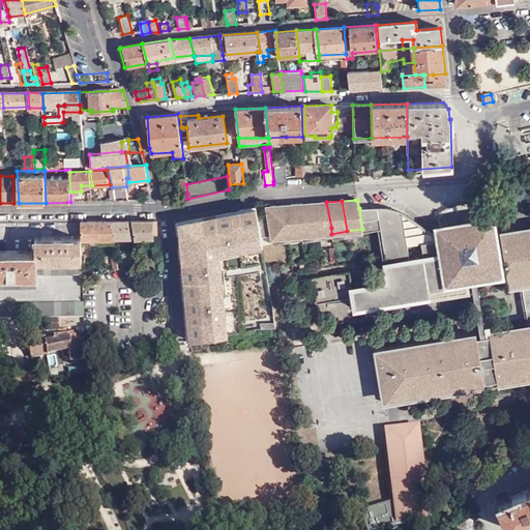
[(331,228),(326,202),(312,203),(317,230),(331,228)]
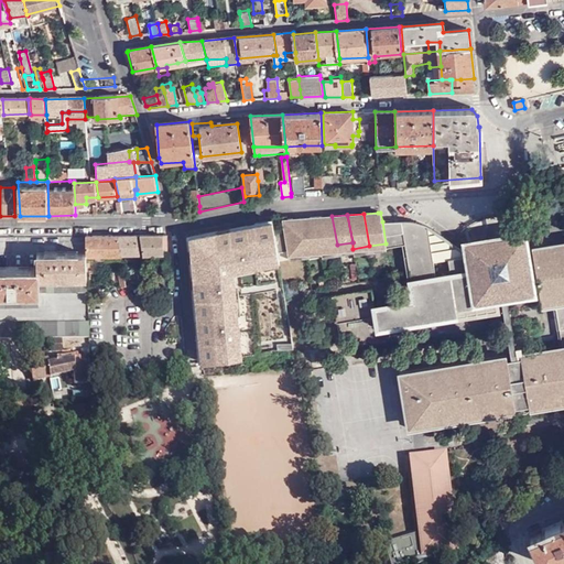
[(337,245),(332,216),(316,217),(321,246),(322,249),(337,247),(337,245)]
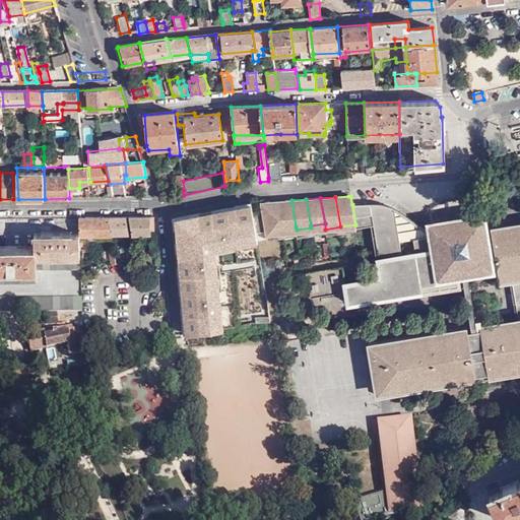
[(296,226),(291,200),(276,201),(281,229),(296,226)]
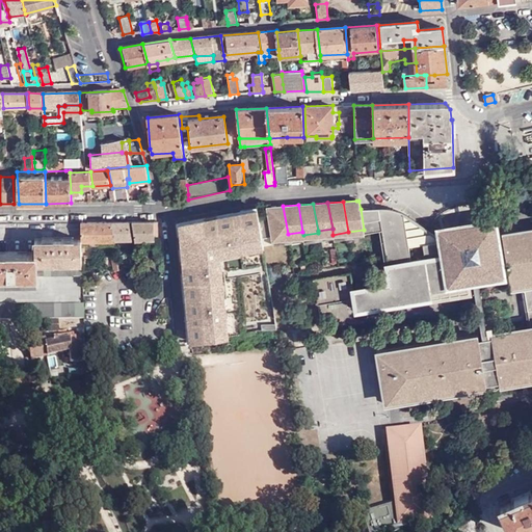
[(260,216),(263,238),(273,237),(273,238),(288,236),(288,234),(283,206),(268,207),(269,214),(260,216)]
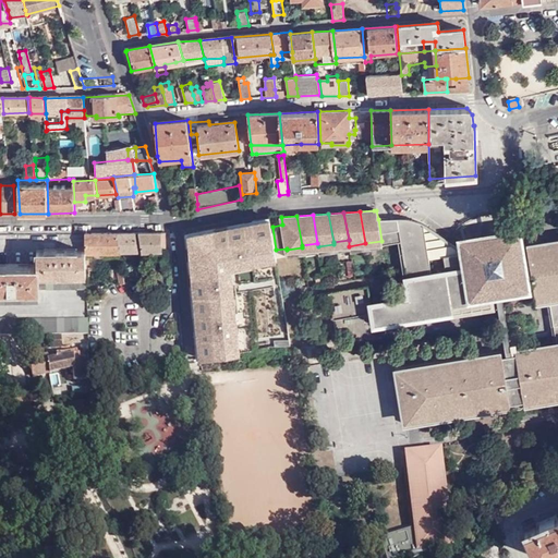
[(192,232),(189,239),(201,358),(269,346),(269,343),(269,342),(290,339),(270,218),(253,221),(192,232)]
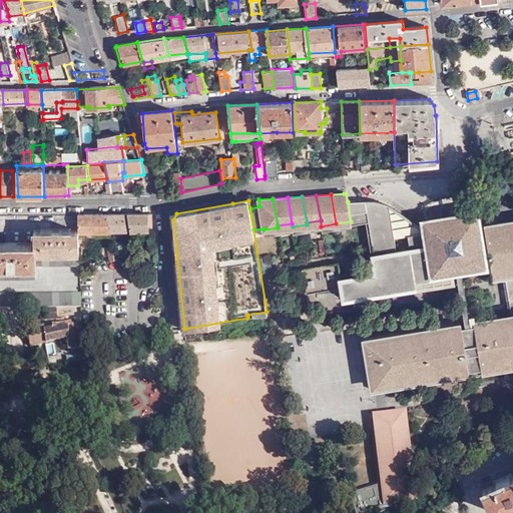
[(372,200),(348,201),(351,221),(351,224),(369,222),(378,274),(342,280),(339,263),(303,269),(307,292),(343,286),(343,288),(345,296),(354,295),(453,278),(450,265),(452,265),(453,267),(456,266),(455,264),(479,260),(479,257),(490,254),(493,274),(505,272),(506,273),(512,317),(463,325),(462,322),(364,339),(373,389),(470,373),(470,369),(472,368),(472,370),(476,373),(479,373),(481,372),(483,370),(483,367),(483,366),(495,364),(508,361),(512,358),(512,219),(485,225),(487,236),(476,238),(472,217),(430,225),(432,232),(426,228),(426,231),(426,234),(421,235),(421,232),(420,224),(390,205),(390,207),(381,208),(380,201),(372,200)]
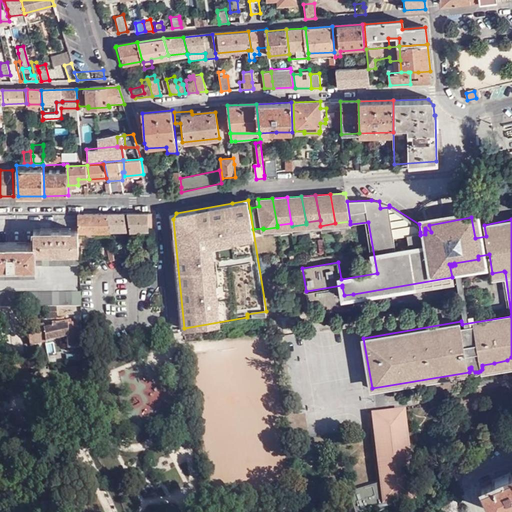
[(109,233),(107,214),(78,216),(78,229),(78,233),(109,233)]
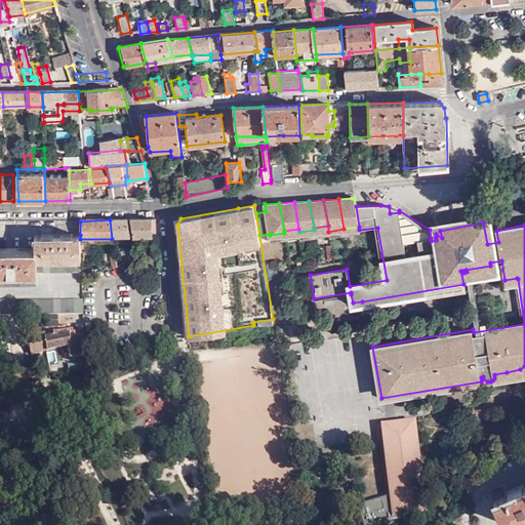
[(130,238),(128,219),(110,219),(112,239),(130,238)]
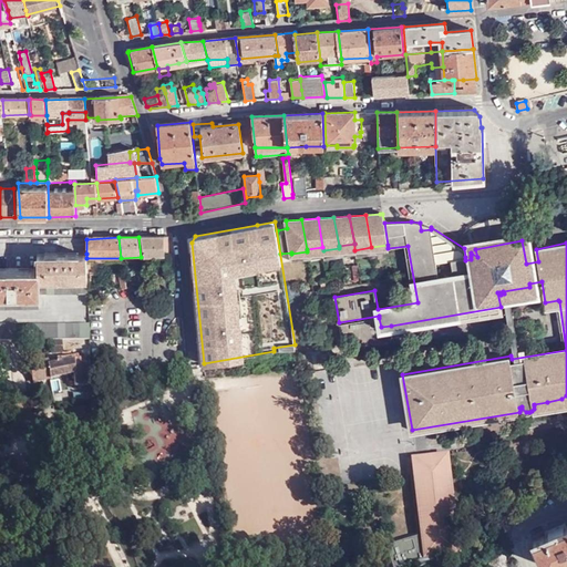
[(143,257),(168,256),(168,237),(141,237),(143,257)]
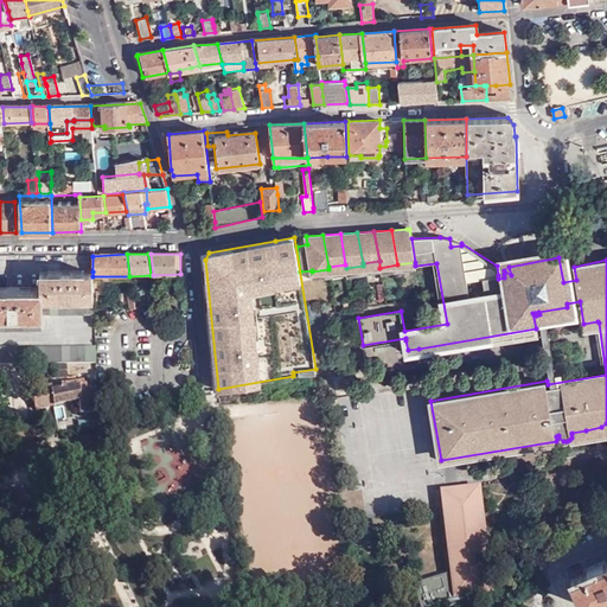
[(379,268),(379,261),(363,263),(363,266),(364,275),(381,273),(379,268)]
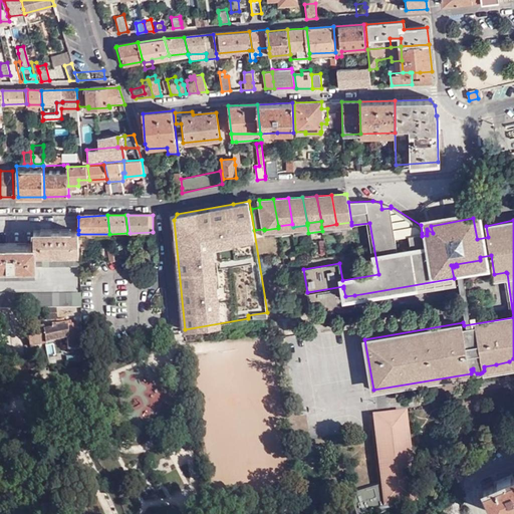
[(351,222),(336,224),(337,230),(352,228),(351,225),(351,222)]
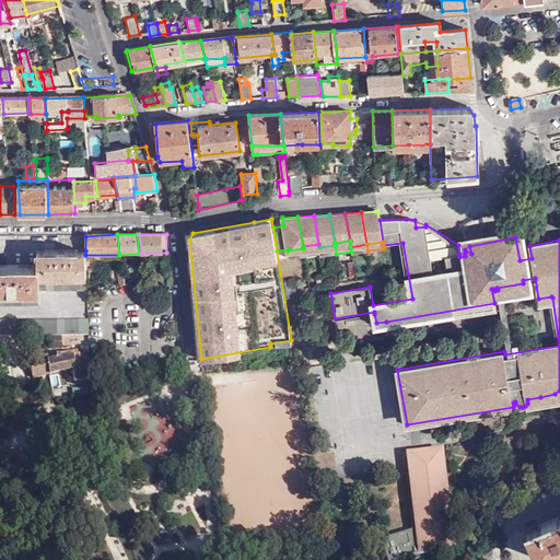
[(303,248),(305,256),(321,254),(319,247),(318,244),(303,246),(303,248)]
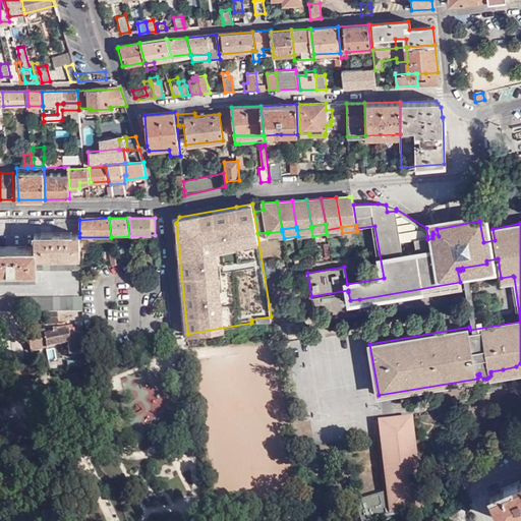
[(342,233),(341,227),(326,230),(327,234),(327,235),(342,233)]
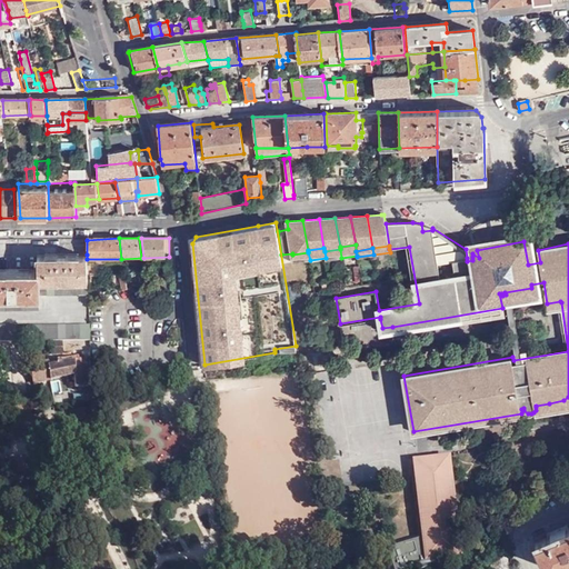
[(325,251),(326,258),(326,260),(341,258),(340,249),(325,251)]
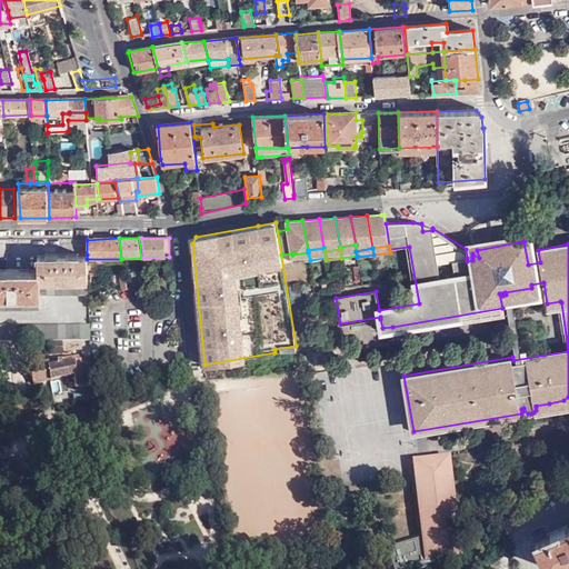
[(308,252),(292,255),(293,263),(310,260),(308,252)]
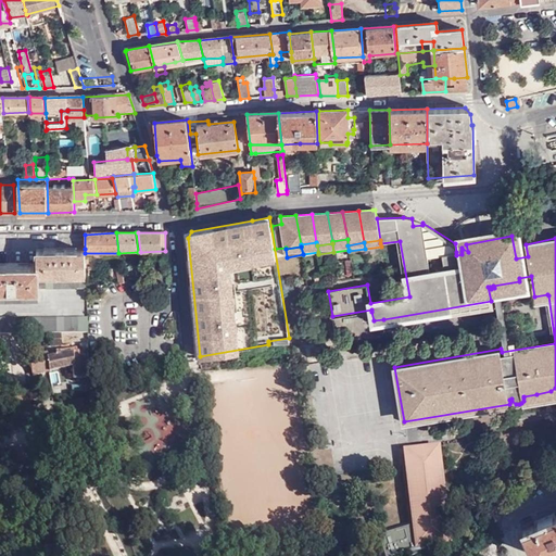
[(86,273),(85,253),(85,249),(37,250),(37,264),(0,264),(0,288),(38,288),(37,273),(86,273)]
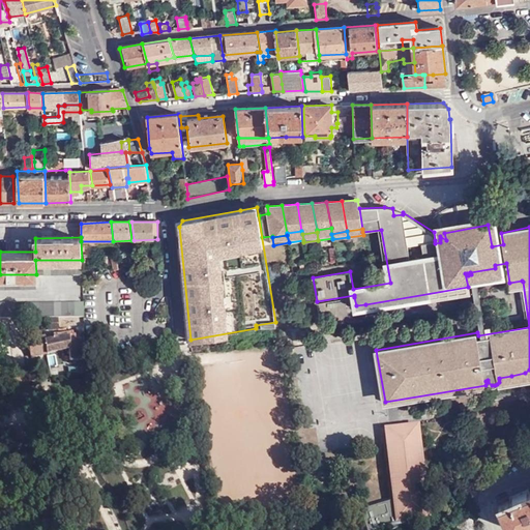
[(82,265),(82,260),(35,260),(36,274),(82,273),(82,268),(82,265)]
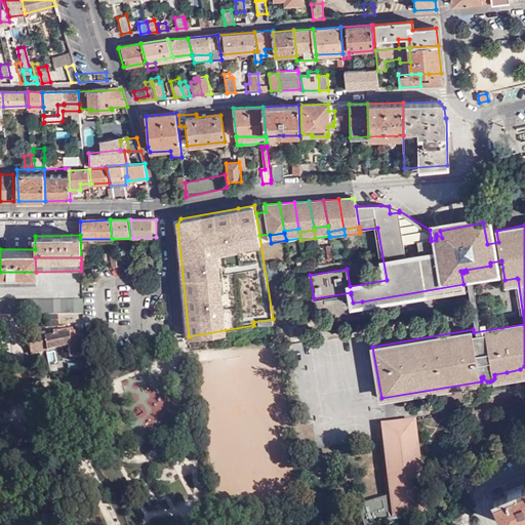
[(463,284),(362,301),(362,305),(466,287),(463,273),(462,271),(460,271),(463,284)]
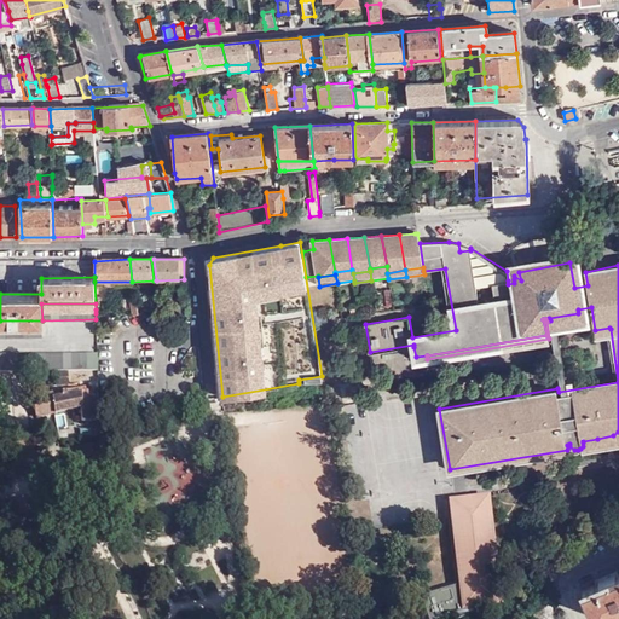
[(0,336),(41,336),(42,320),(0,320),(0,336)]
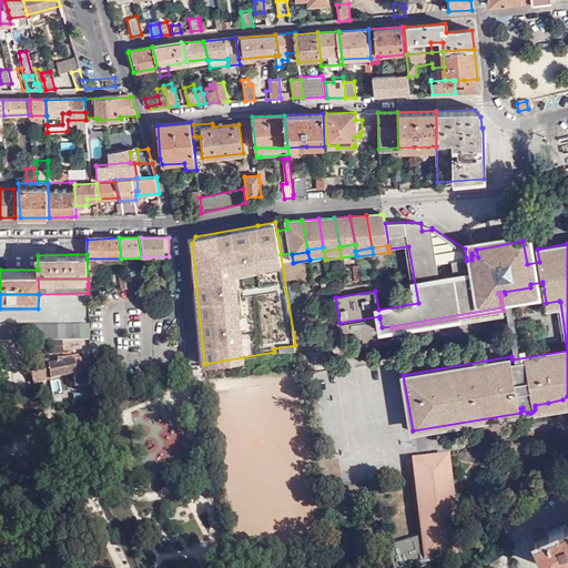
[(379,316),(340,323),(340,325),(379,318),(379,316)]
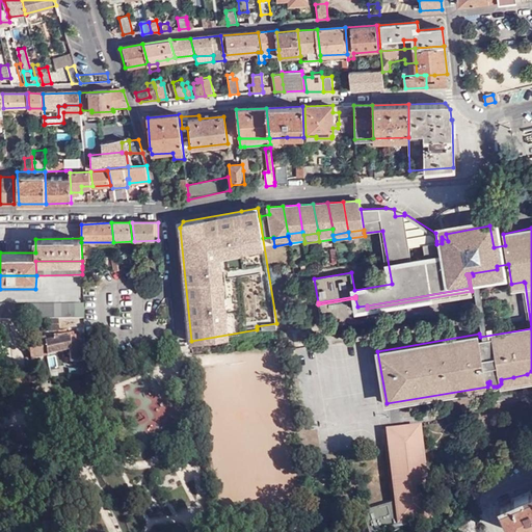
[(0,304),(0,319),(83,318),(84,318),(83,303),(0,304)]
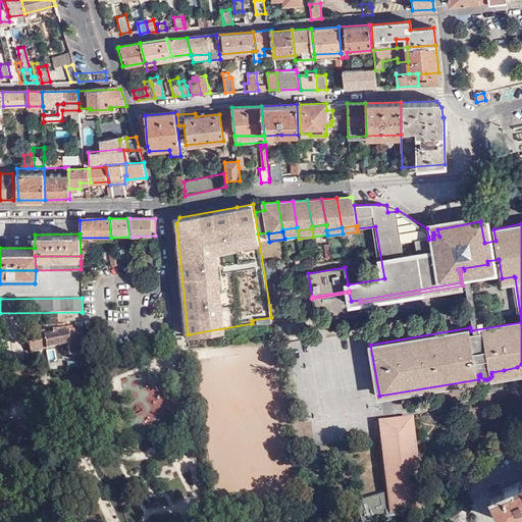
[(83,354),(83,352),(82,333),(82,326),(75,327),(74,324),(51,328),(52,332),(44,333),(46,348),(67,344),(68,355),(83,354)]
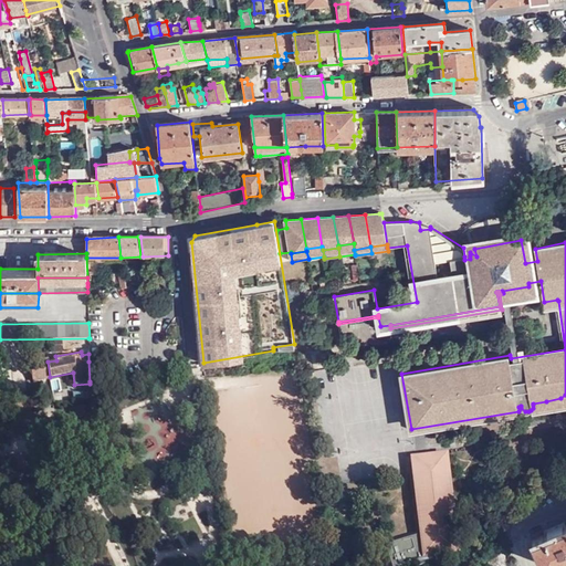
[(32,379),(50,377),(48,362),(46,358),(29,362),(32,379)]
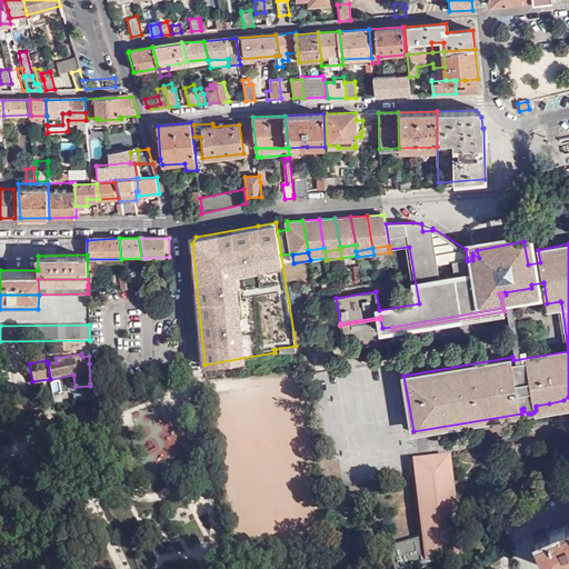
[(90,383),(99,382),(98,362),(89,363),(90,383)]
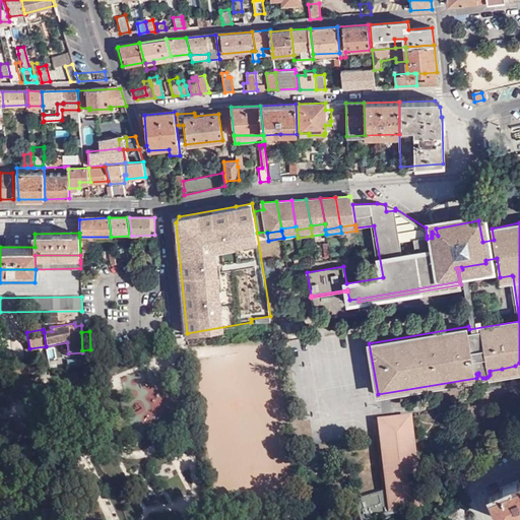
[(490,371),(490,372),(519,367),(519,363),(515,366),(502,369),(490,371)]
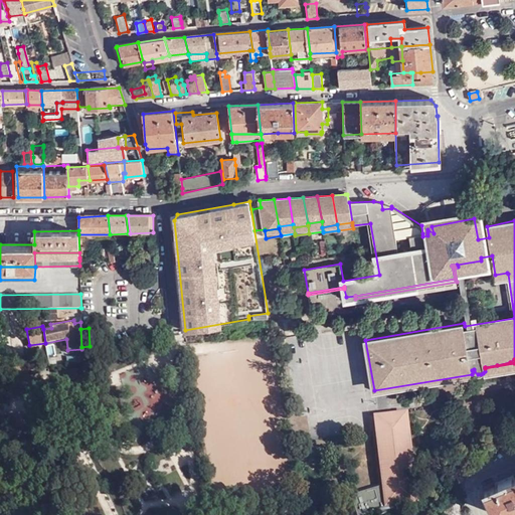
[(406,407),(371,411),(378,486),(349,489),(352,512),(415,505),(406,407)]
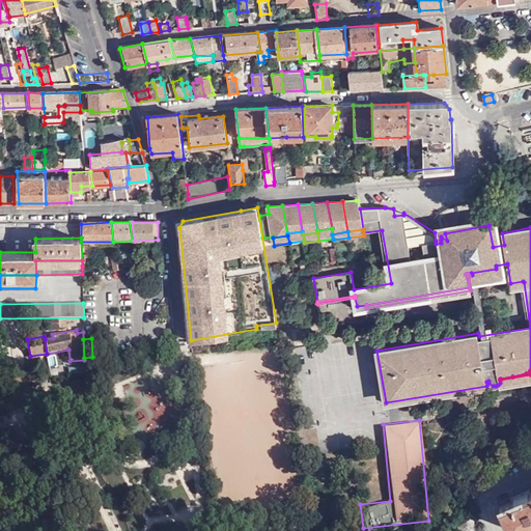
[(510,530),(530,522),(530,488),(512,497),(514,501),(500,507),(510,530)]
